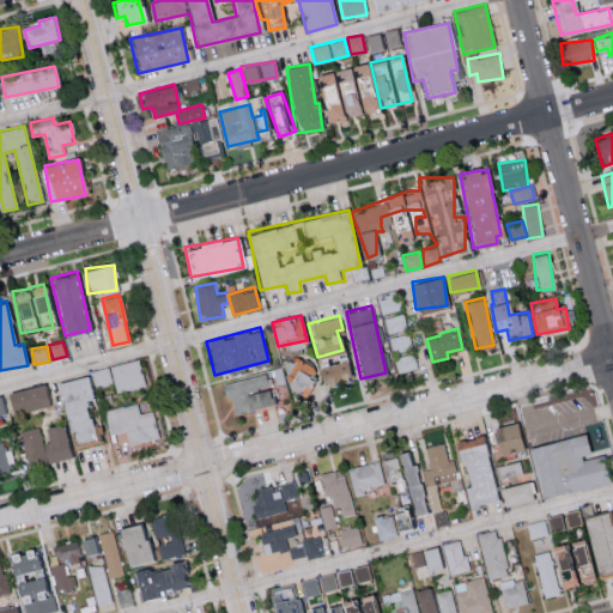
[(394,358),(398,372),(417,366),(412,352),(394,358)]
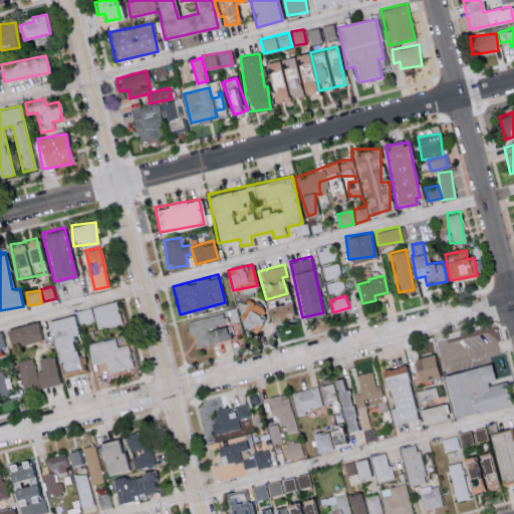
[(122,322),(116,300),(92,306),(98,329),(122,322)]
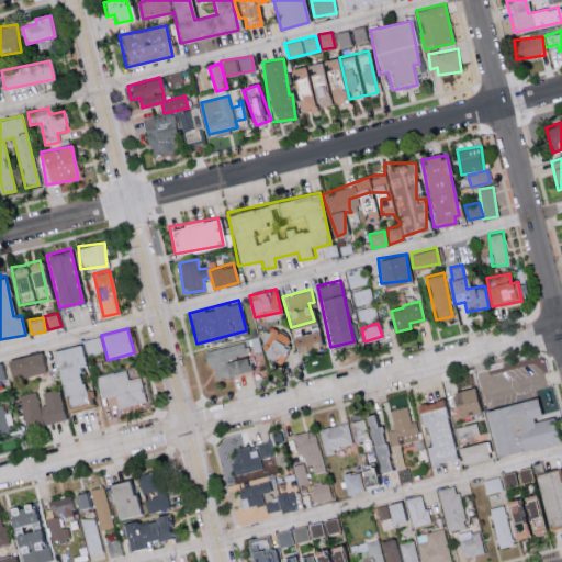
[(292,335),(296,353),(321,348),(316,329),(292,335)]
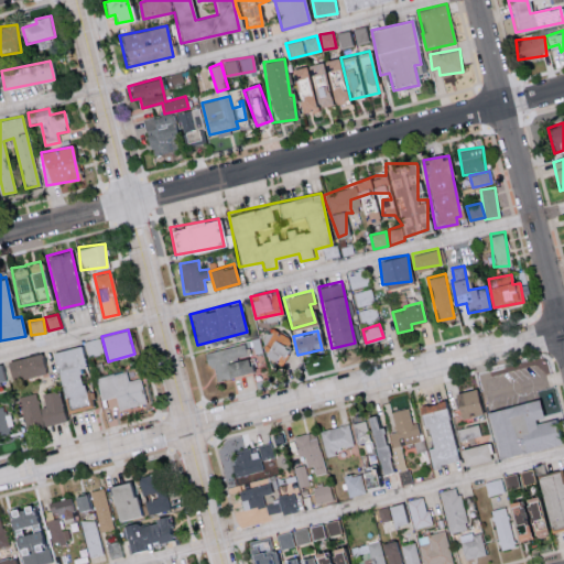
[(85,339),(88,356),(104,353),(100,337),(85,339)]
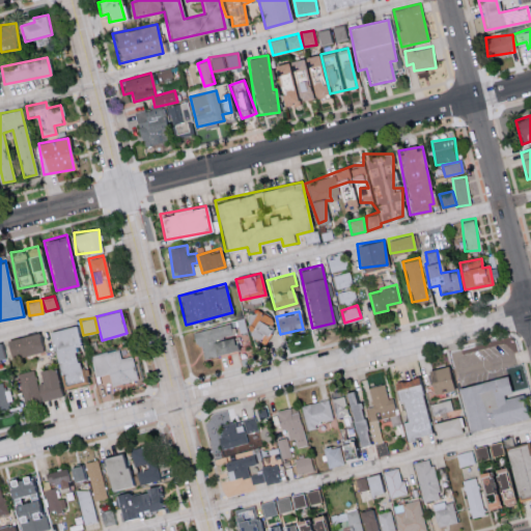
[(272,328),(255,319),(248,333),(264,342),(272,328)]
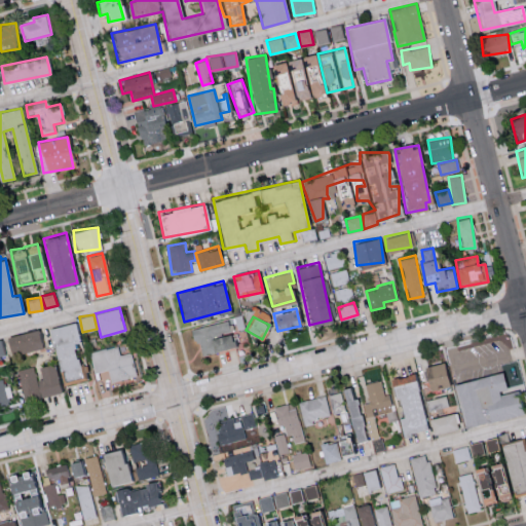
[(193,328),(200,354),(234,346),(231,331),(233,331),(230,318),(193,328)]
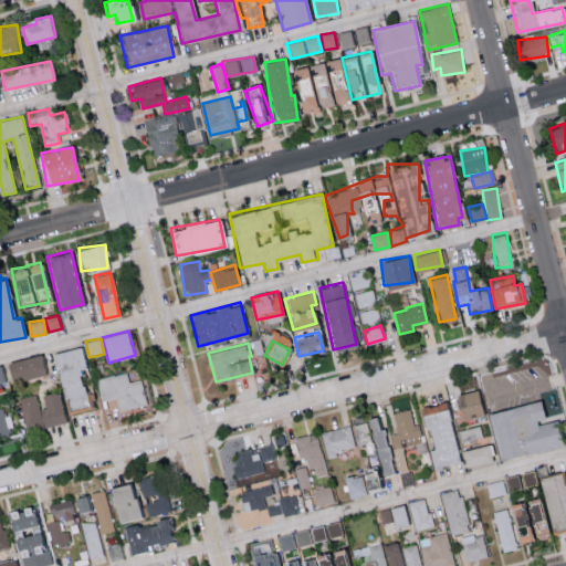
[(54,352),(65,412),(95,407),(93,391),(85,392),(80,368),(85,367),(82,346),(54,352)]
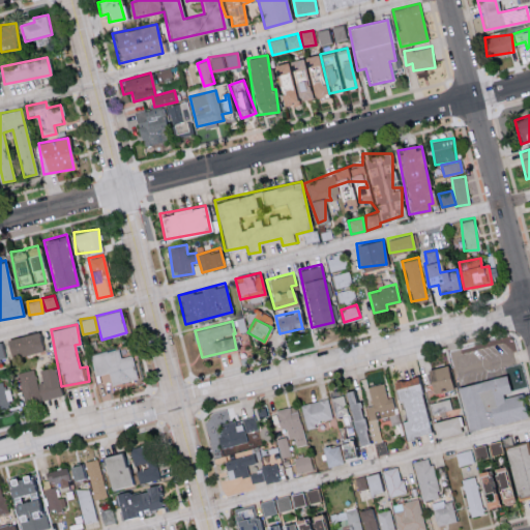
[(6,336),(8,355),(43,351),(41,331),(6,336)]
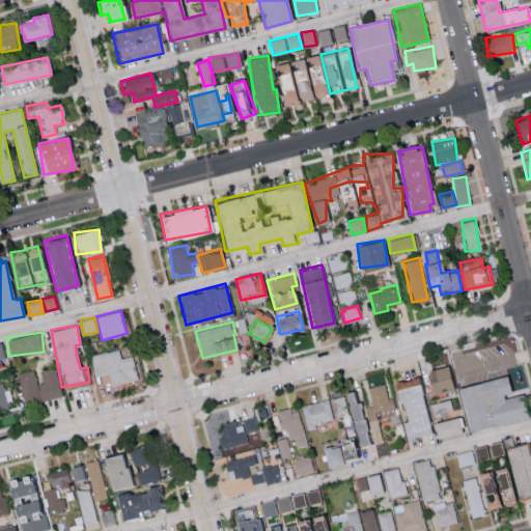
[(92,354),(96,375),(110,372),(112,384),(138,380),(134,355),(121,357),(120,348),(92,354)]
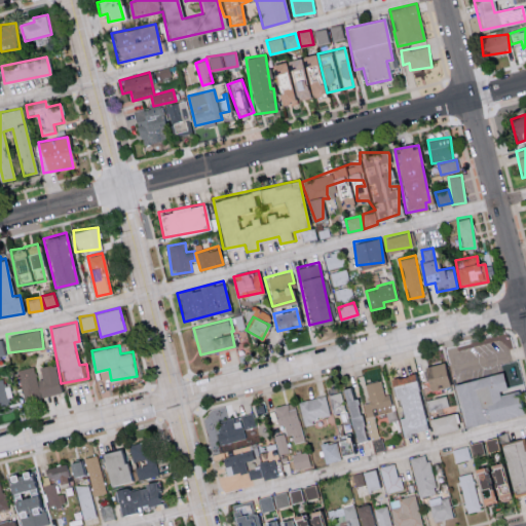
[(423,366),(428,389),(448,385),(443,361),(423,366)]
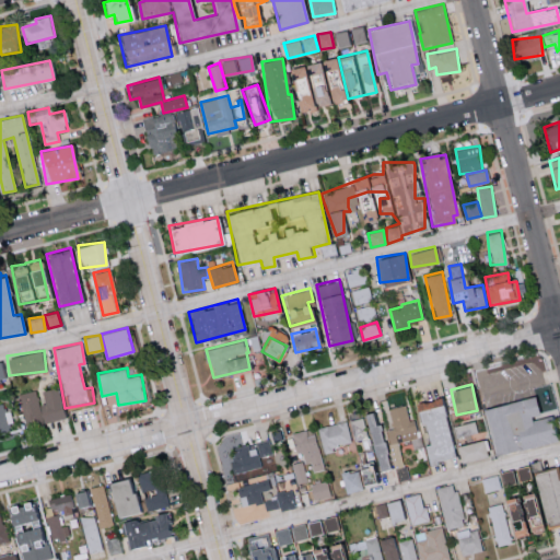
[(66,417),(59,386),(38,391),(38,389),(19,393),(25,426),(66,417)]
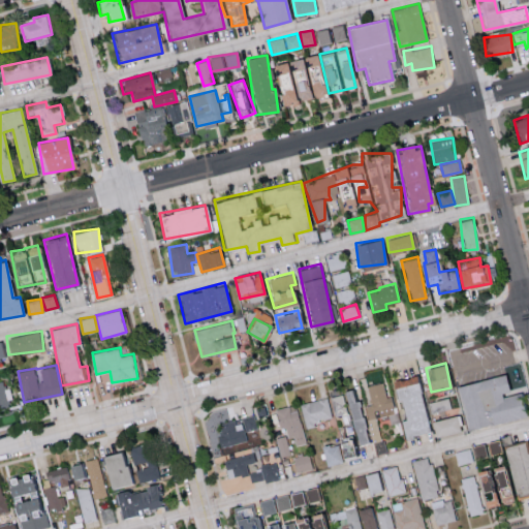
[(523,415),(517,391),(508,393),(503,373),(456,384),(466,429),(523,415)]
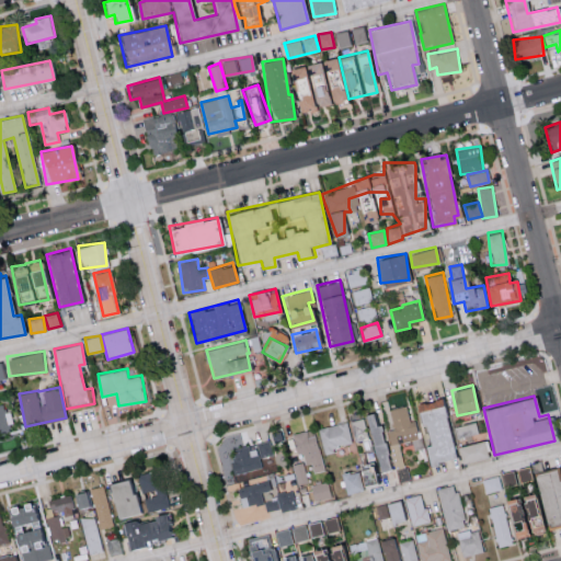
[(428,464),(454,458),(443,398),(419,402),(426,445),(425,445),(428,464)]
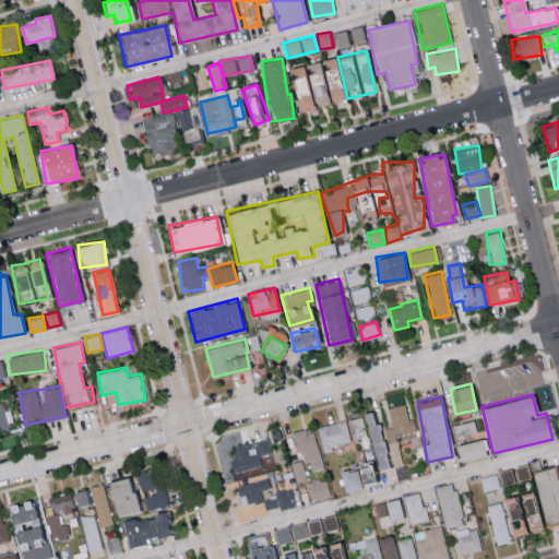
[(388,407),(392,428),(387,429),(396,479),(406,477),(399,440),(417,437),(414,418),(408,419),(405,403),(388,407)]
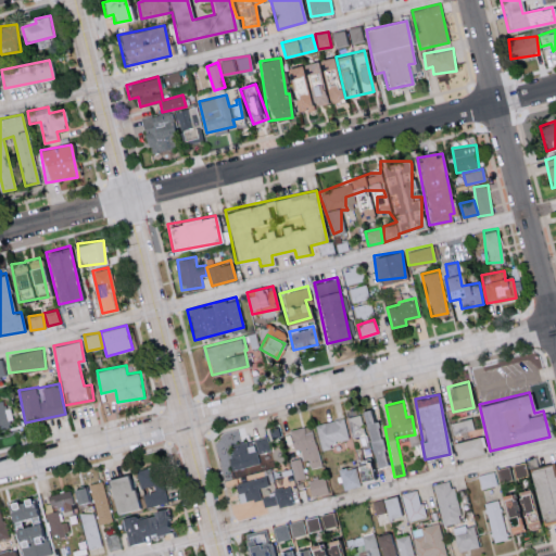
[(378,419),(370,420),(369,408),(364,408),(373,466),(390,464),(387,441),(381,442),(378,419)]
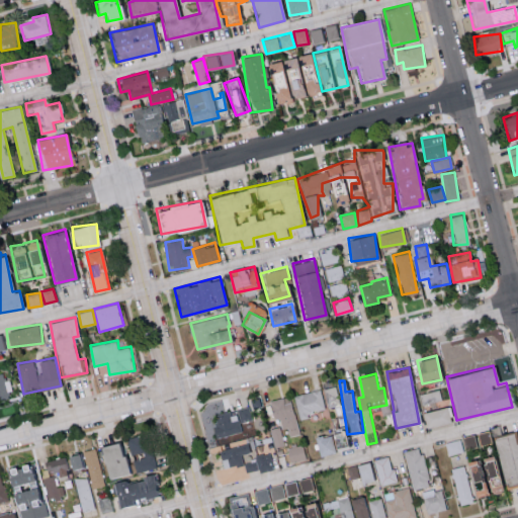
[(340,404),(334,383),(322,387),(328,408),(340,404)]
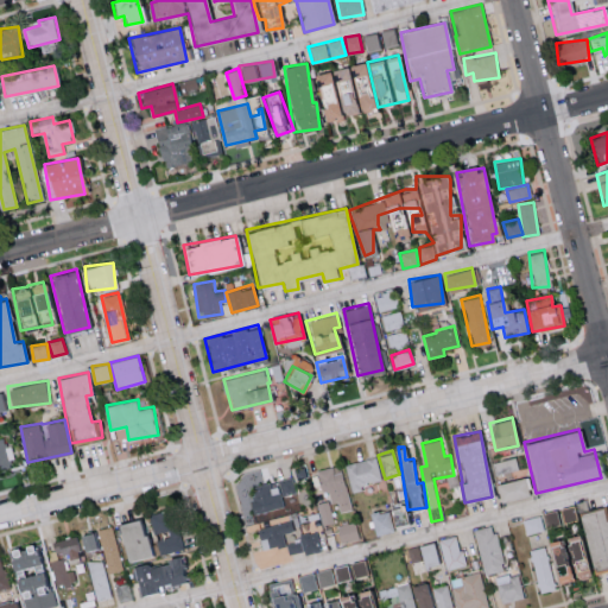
[(381,481),(375,456),(344,463),(349,488),(381,481)]
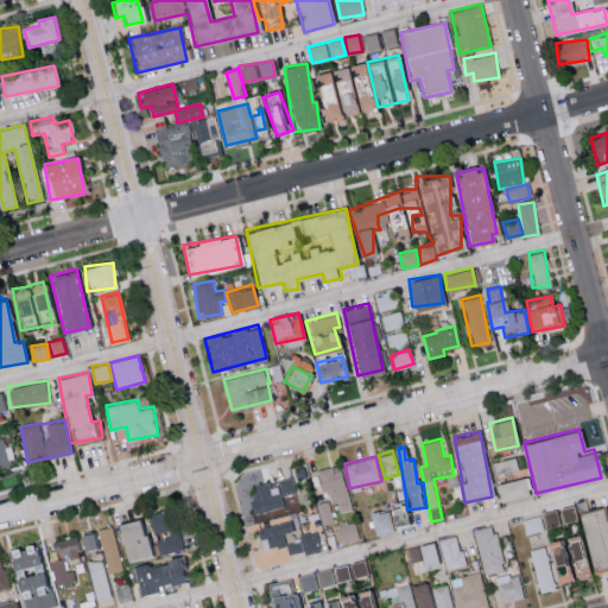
[(518,470),(515,457),(493,461),(495,474),(518,470)]
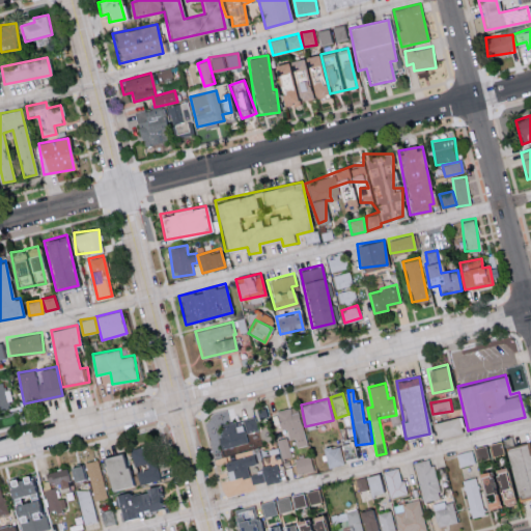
[(297,446),(306,444),(300,412),(290,413),(289,408),(277,410),(281,429),(286,428),(288,439),(295,438),(297,446)]
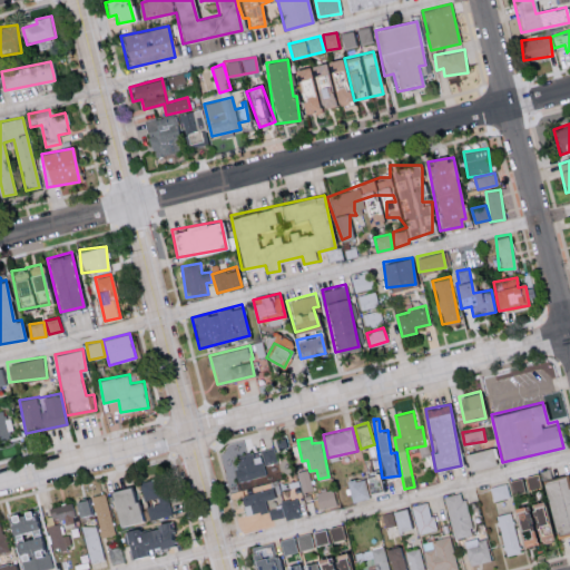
[(494,463),(490,446),(464,453),(469,470),(494,463)]
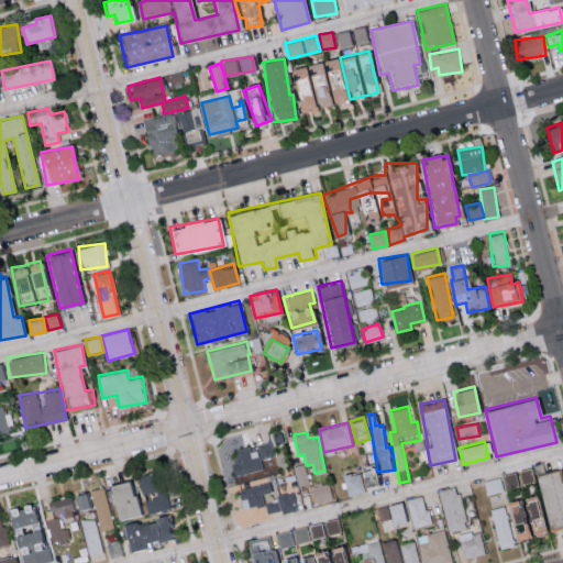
[(263,468),(261,460),(274,456),(272,442),(257,444),(257,446),(230,452),(235,474),(263,468)]
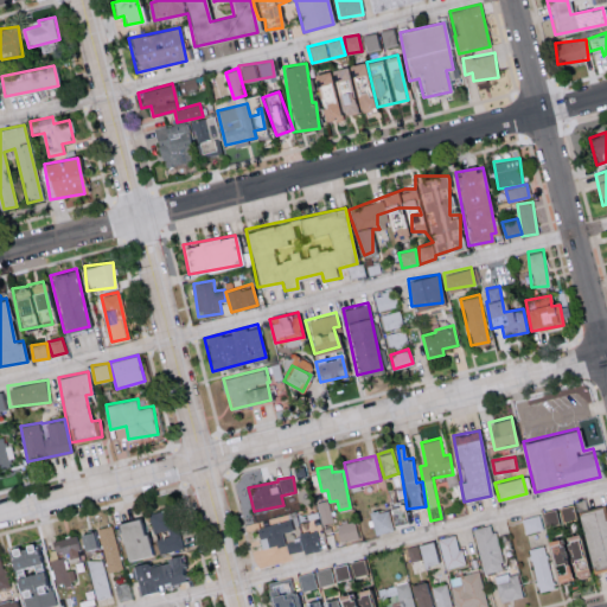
[(318,500),(321,522),(333,521),(330,499),(318,500)]
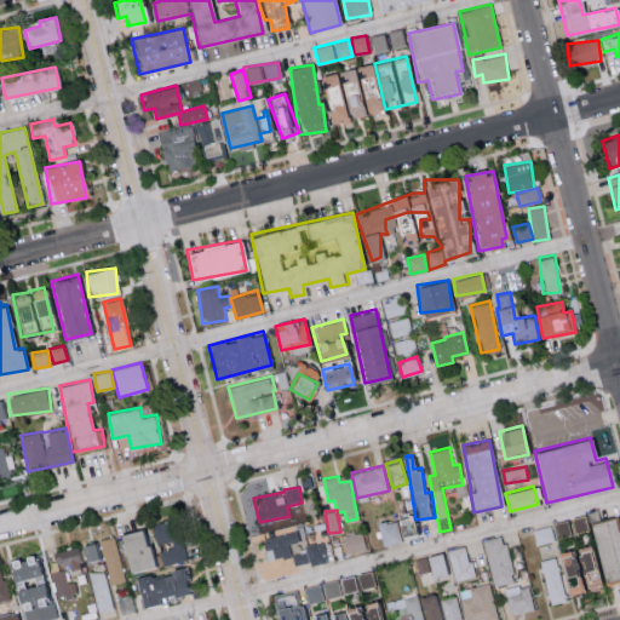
[(586,528),(583,514),(552,522),(552,524),(532,530),(537,545),(556,539),(556,538),(586,528)]
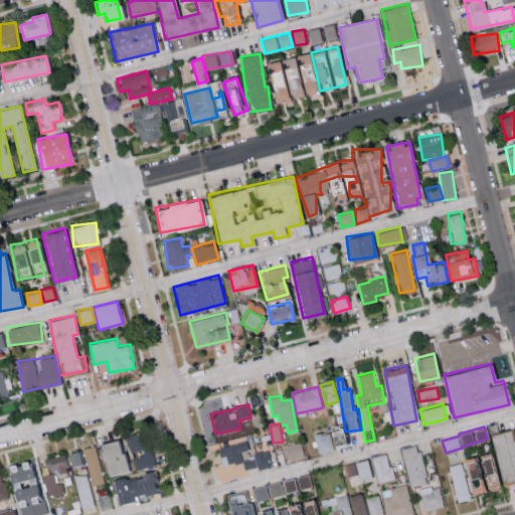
[(500,481),(514,478),(514,439),(511,440),(509,430),(490,434),(500,481)]
